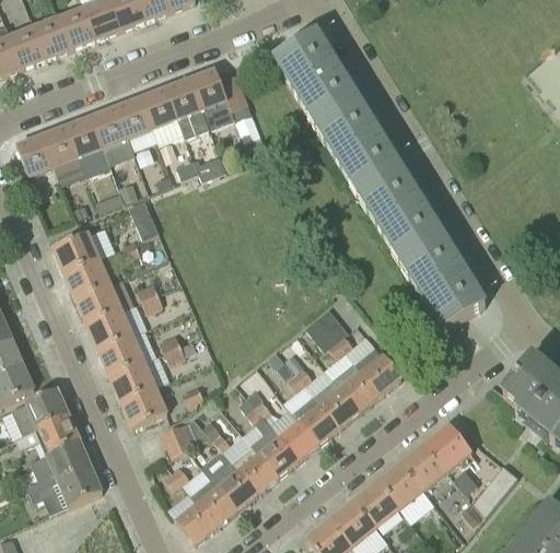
[(120,32),(132,27),(146,22),(137,0),(112,0),(108,1),(120,32)]
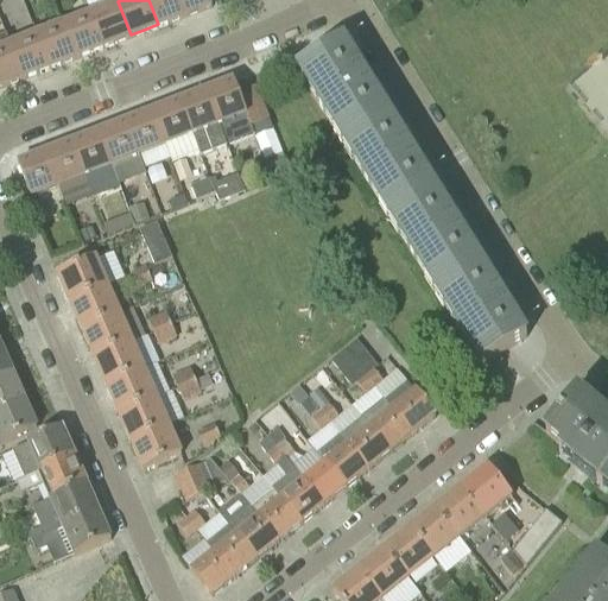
[(149,0),(158,24),(172,18),(185,13),(179,0),(149,0)]
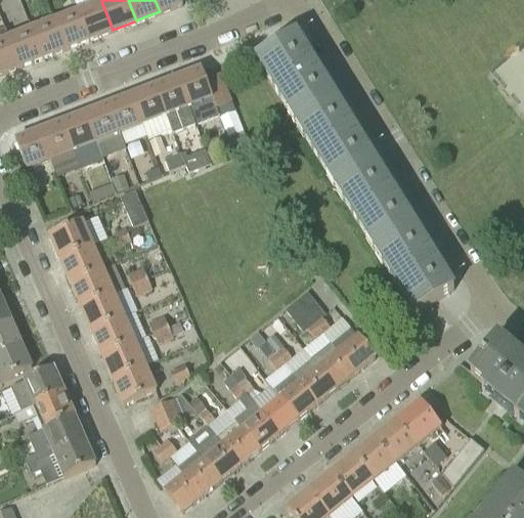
[(155,0),(160,11),(183,2),(182,0),(155,0)]
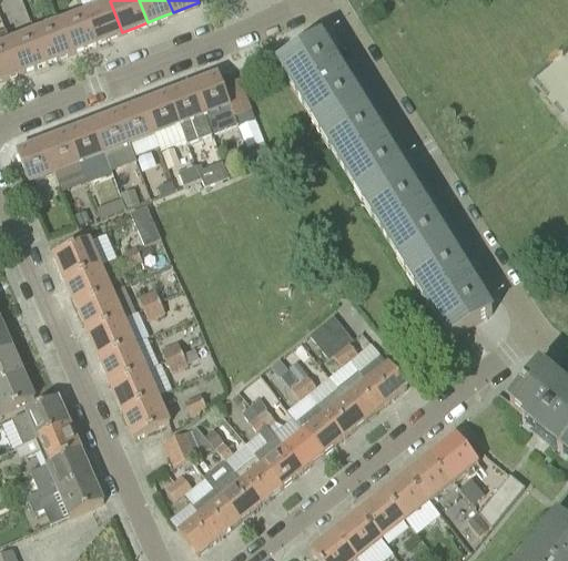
[(97,41),(111,37),(122,32),(110,1),(85,11),(97,41)]
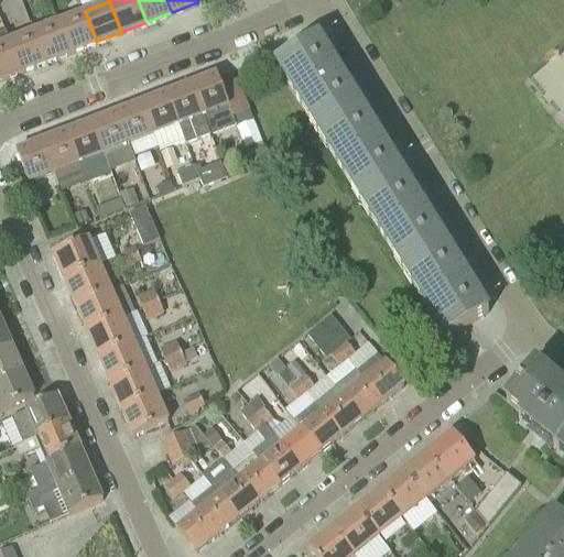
[(72,51),(83,46),(96,41),(85,11),(60,20),(72,51)]
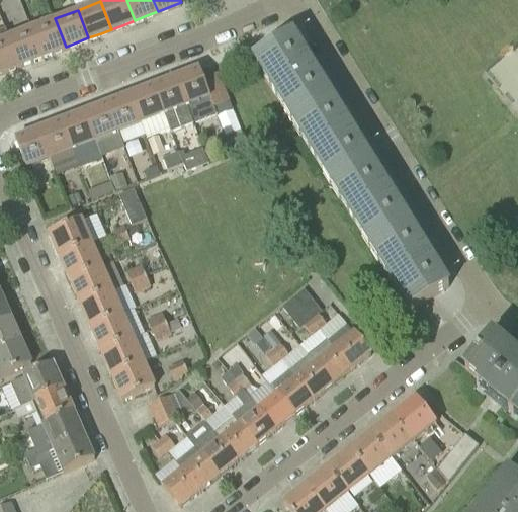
[(42,56),(56,51),(66,47),(55,18),(31,27),(42,56)]
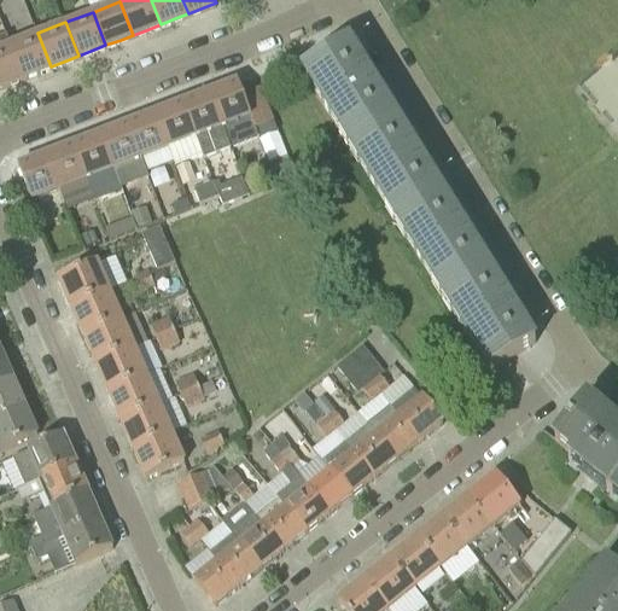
[(6,33),(0,34),(0,86),(23,77),(11,44),(6,33)]
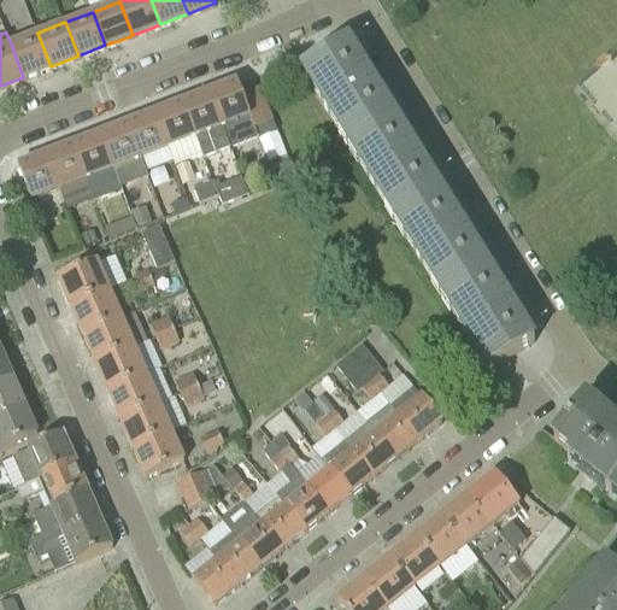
[(23,77),(51,66),(37,33),(11,44),(23,77)]
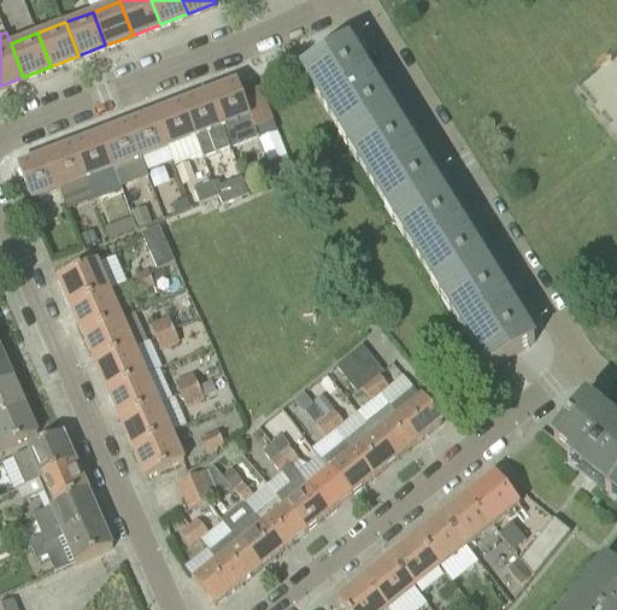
[(348,37),(303,66),(340,128),(345,125),(353,139),(395,112),(348,37)]
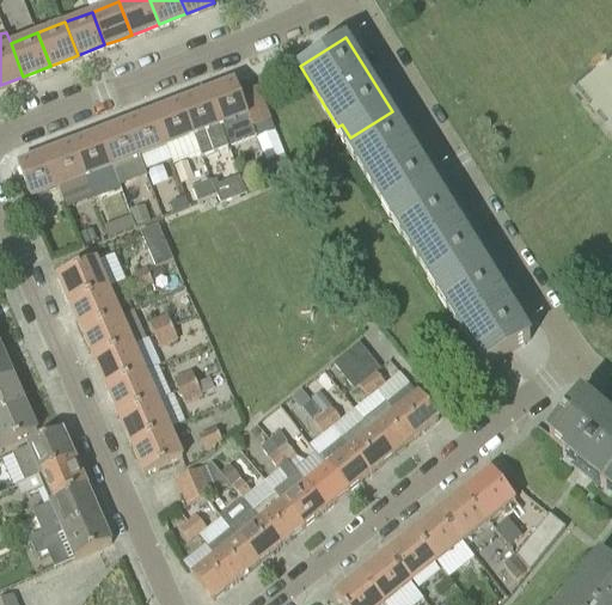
[(258,83),(245,87),(242,89),(236,78),(208,89),(221,122),(248,112),(251,123),(270,116),(258,83)]
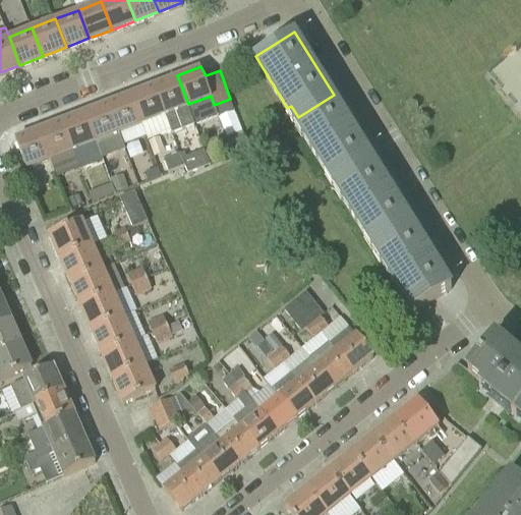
[(177,75),(154,84),(165,113),(172,131),(195,123),(188,104),(177,75)]
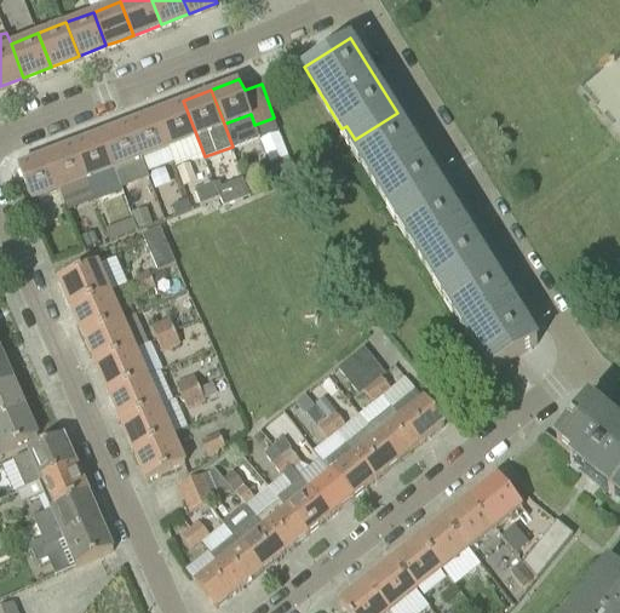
[(183,101),(156,112),(168,145),(196,135),(183,101)]
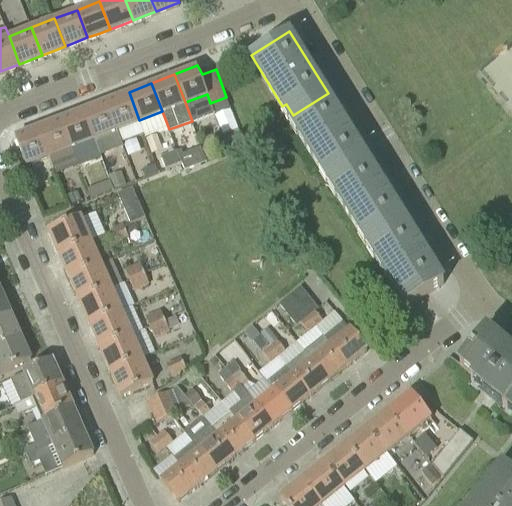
[(129,92),(106,100),(117,128),(139,120),(129,92)]
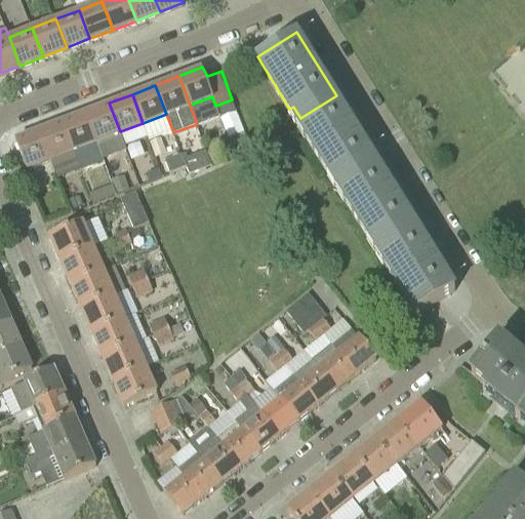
[(376,160),(336,95),(300,118),(309,131),(306,133),(329,172),(332,170),(340,182),(376,160)]
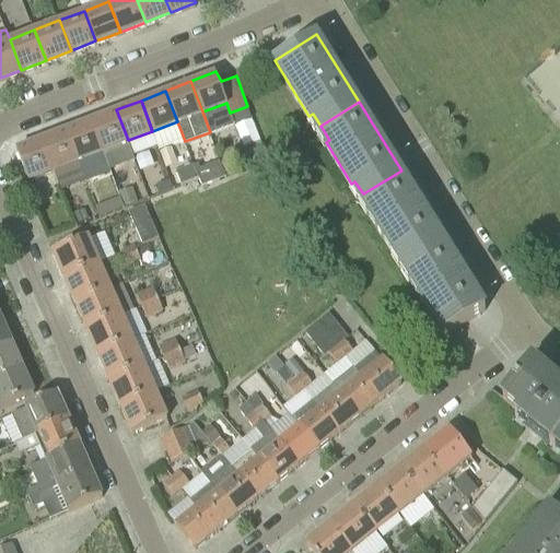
[(116,109),(92,119),(103,150),(128,140),(116,109)]
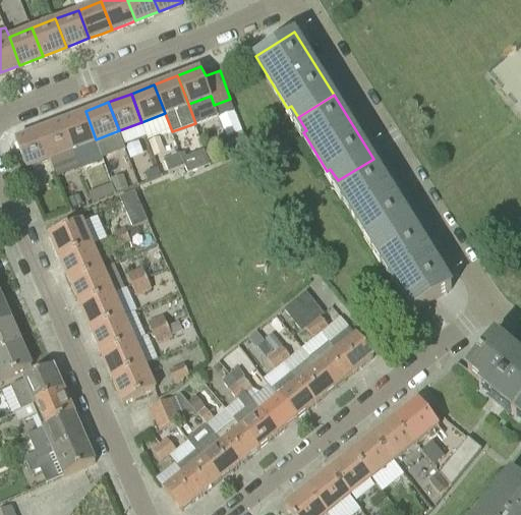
[(226,132),(241,126),(242,126),(234,108),(219,114),(226,132)]
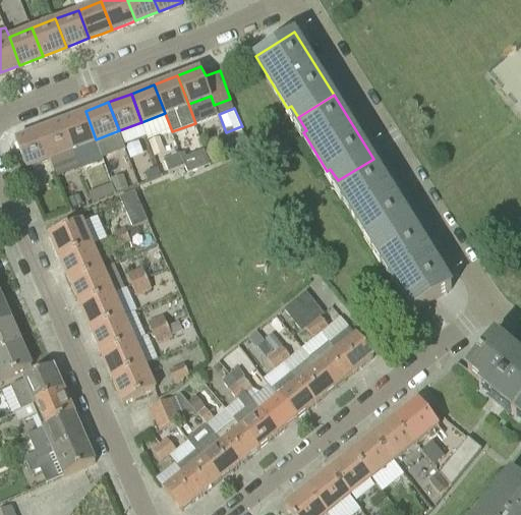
[(85,111),(62,120),(73,149),(96,139),(85,111)]
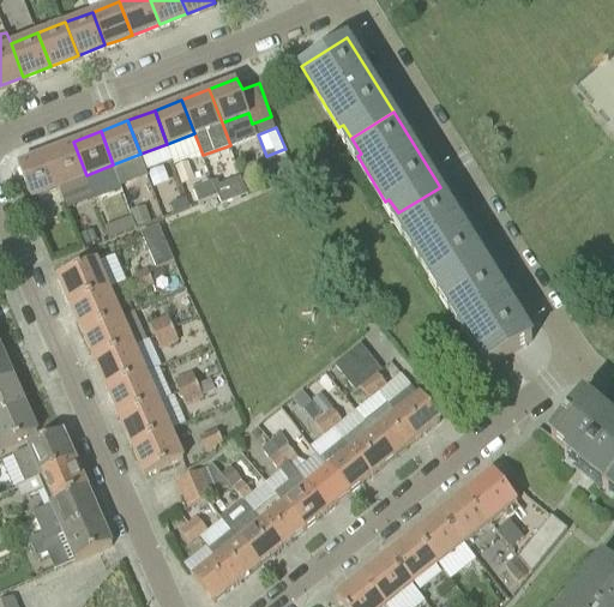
[(73,142),(47,151),(59,185),(85,175),(86,175),(73,142)]
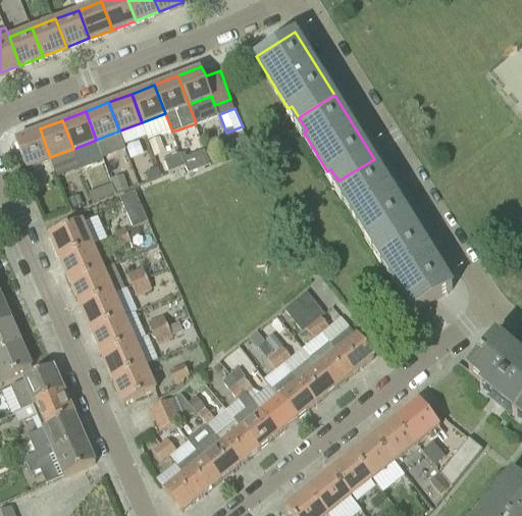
[(15,138),(19,149),(27,166),(50,157),(40,129),(15,138)]
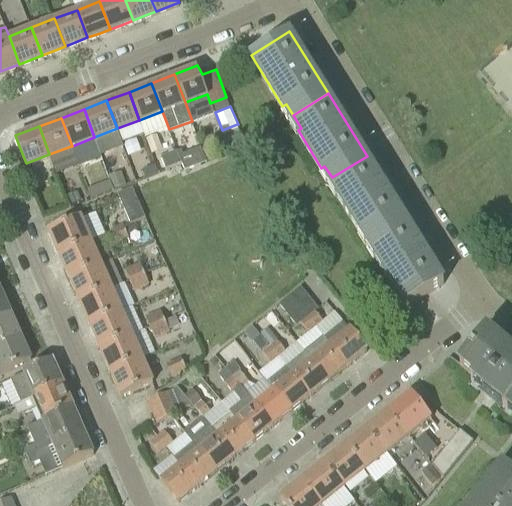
[(201,144),(179,152),(182,160),(183,164),(184,166),(206,157),(205,156),(201,144)]
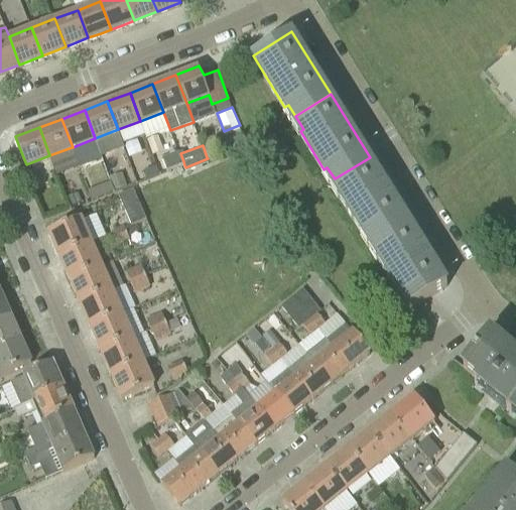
[(178,148),(162,154),(163,156),(167,167),(183,161),(180,153),(178,150),(178,148)]
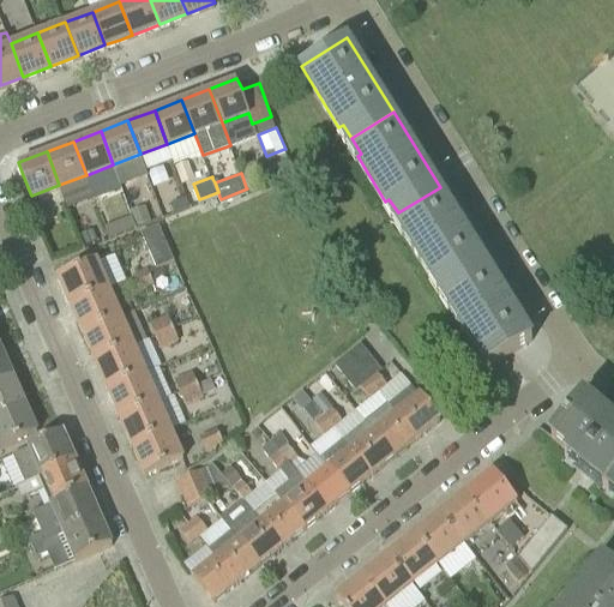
[(486,262),(440,187),(398,212),(408,228),(403,230),(431,275),(435,272),(444,288),(486,262)]
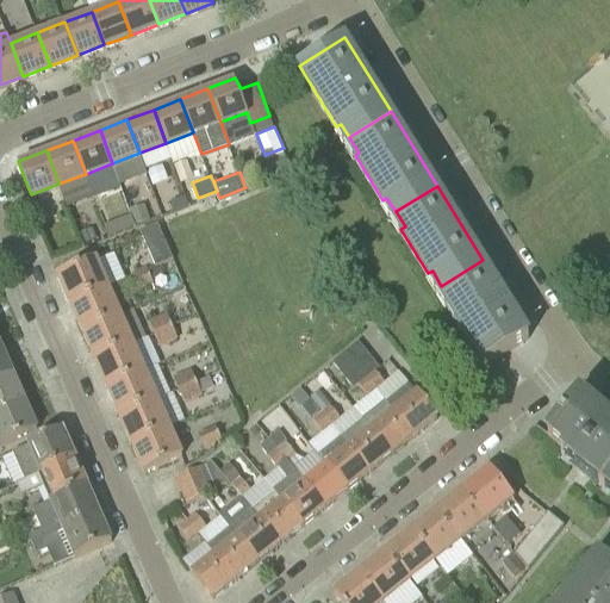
[(188,201),(185,192),(172,198),(175,207),(188,201)]
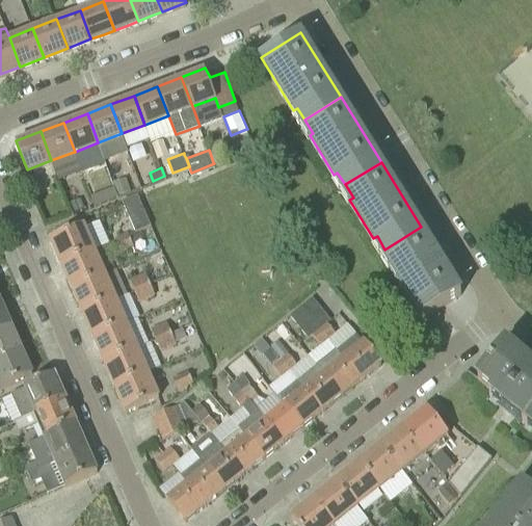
[(131,188),(127,175),(113,180),(117,192),(131,188)]
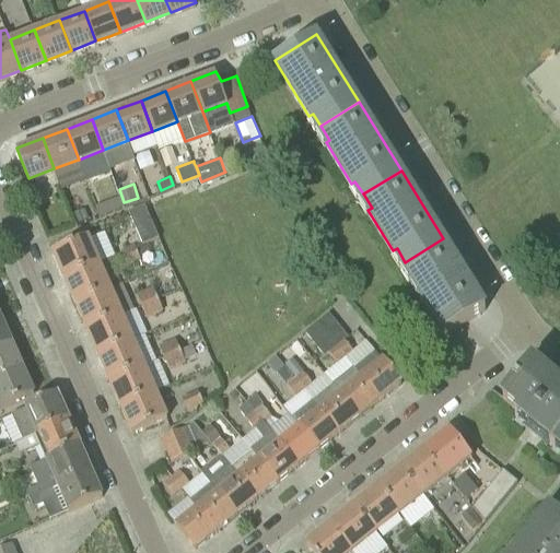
[(119,193),(109,197),(114,208),(124,204),(119,193)]
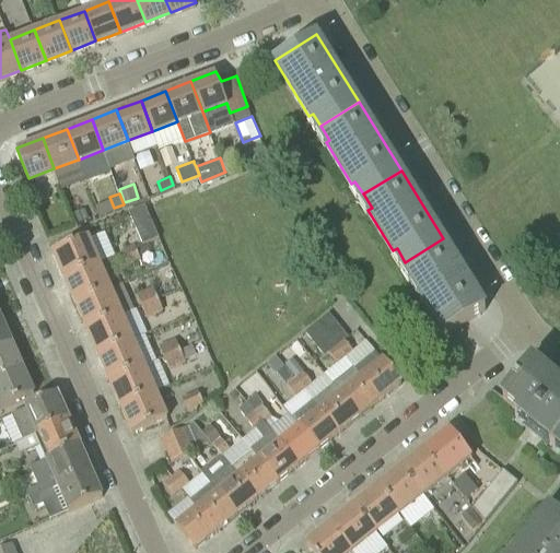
[(142,242),(159,234),(144,202),(128,209),(142,242)]
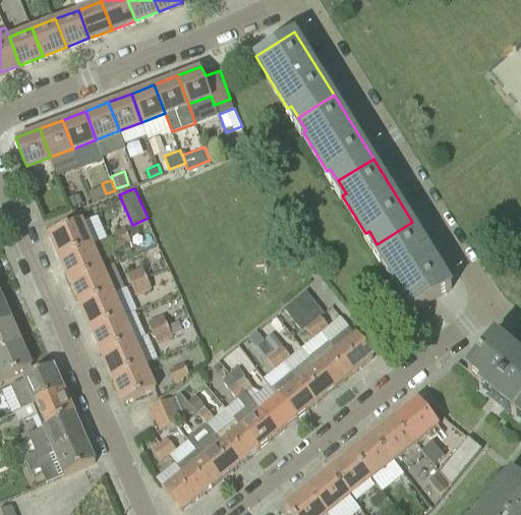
[(83,201),(79,191),(67,196),(70,206),(83,201)]
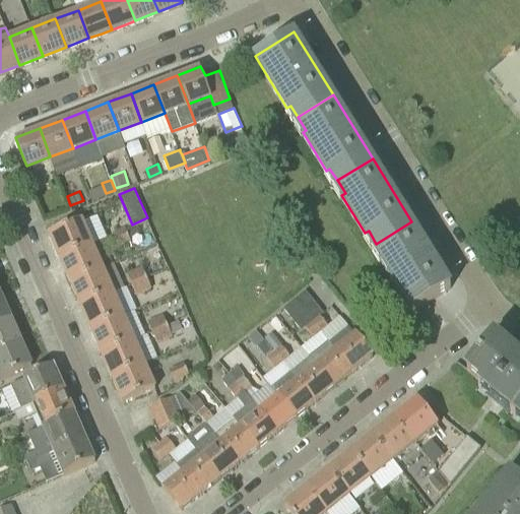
[(50,232),(60,256),(92,242),(81,217),(50,232)]
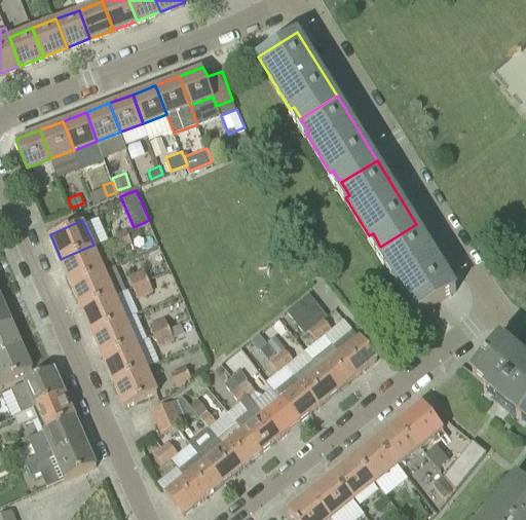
[(385,261),(416,312),(456,288),(416,224),(380,247),(388,259),(385,261)]
